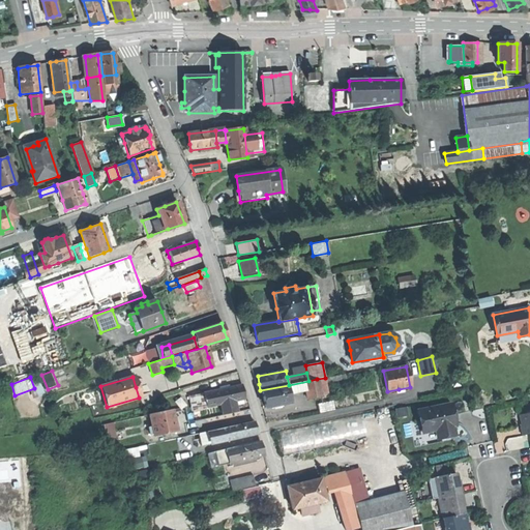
[(321,396),(317,379),(308,381),(289,385),(290,393),(302,390),(301,388),(305,387),(307,400),(321,396)]
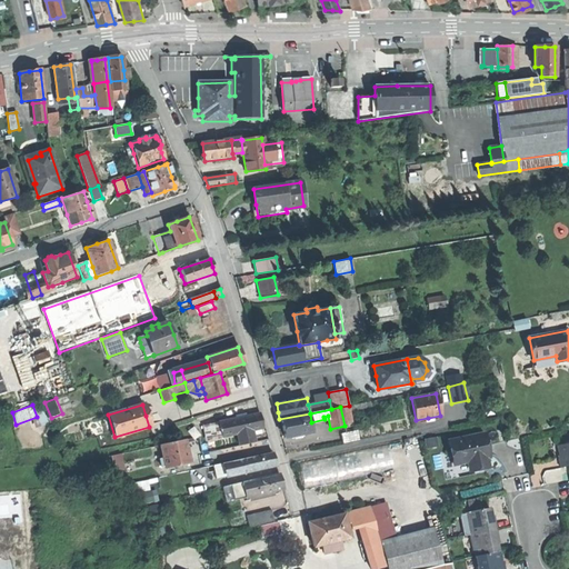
[(236,419),(227,420),(230,436),(237,433),(251,430),(262,428),(260,421),(259,413),(246,417),(236,419)]
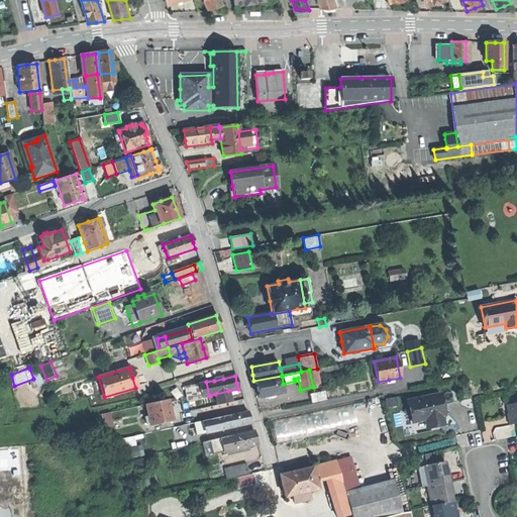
[(281,377),(255,382),(256,390),(259,398),(284,393),(281,377)]
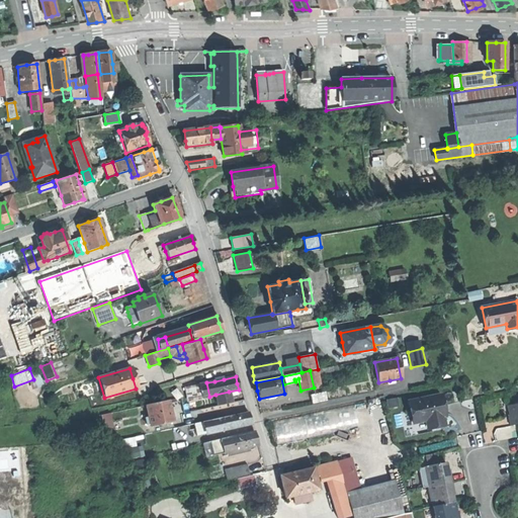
[(206,382),(198,384),(201,398),(209,397),(206,382)]
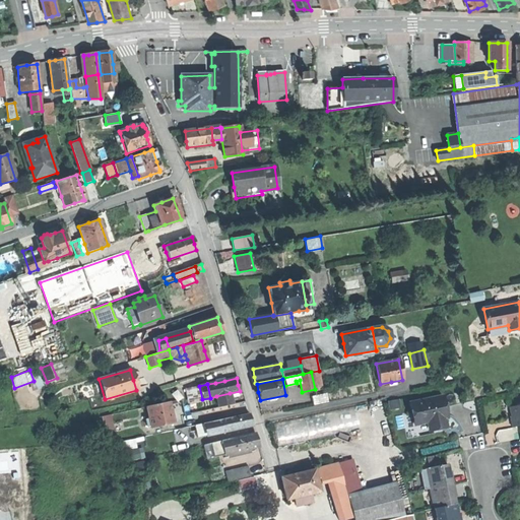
[(189,402),(202,399),(199,386),(186,389),(188,396),(189,402)]
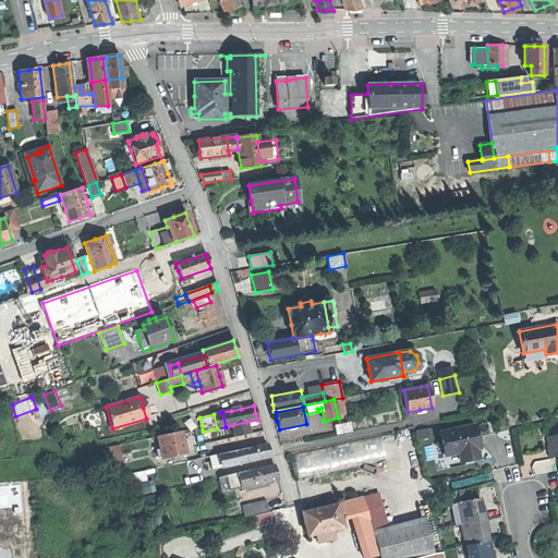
[(179,419),(180,428),(192,426),(190,416),(179,419)]
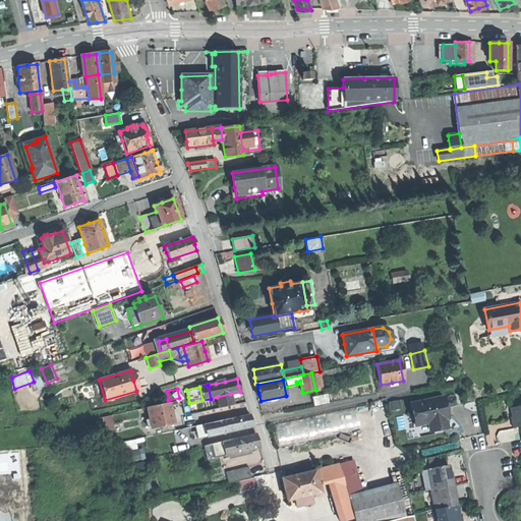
[(232,404),(230,394),(217,397),(219,407),(232,404)]
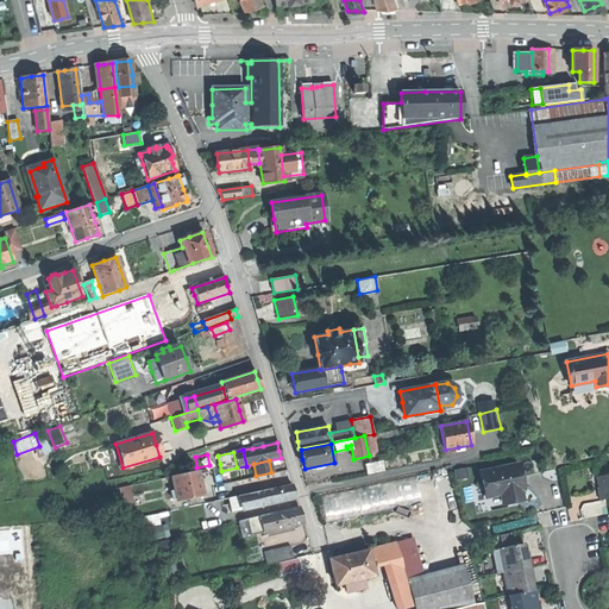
[(364,465),(366,475),(382,471),(381,462),(364,465)]
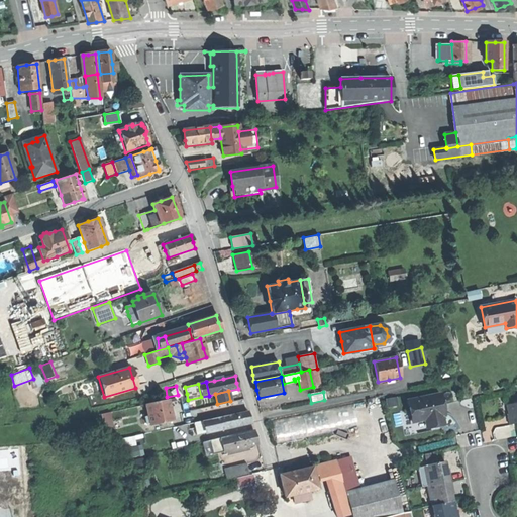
[(407,401),(412,422),(425,419),(441,416),(444,415),(439,394),(407,401)]
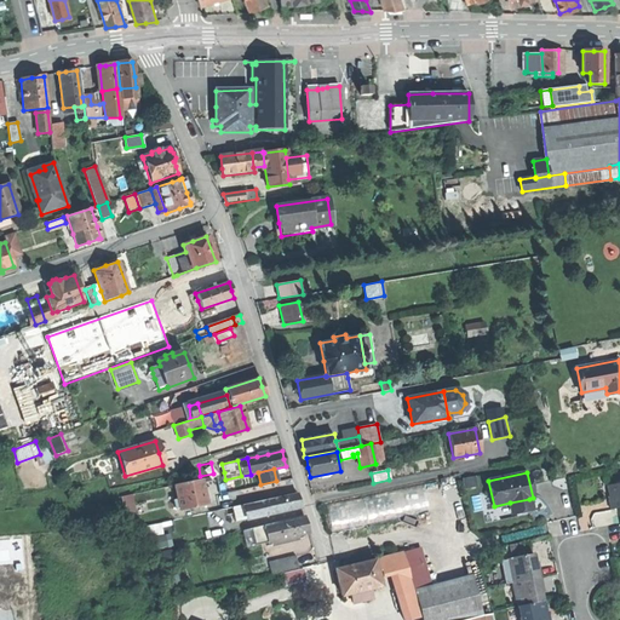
[(244,484),(241,476),(225,480),(228,488),(244,484)]
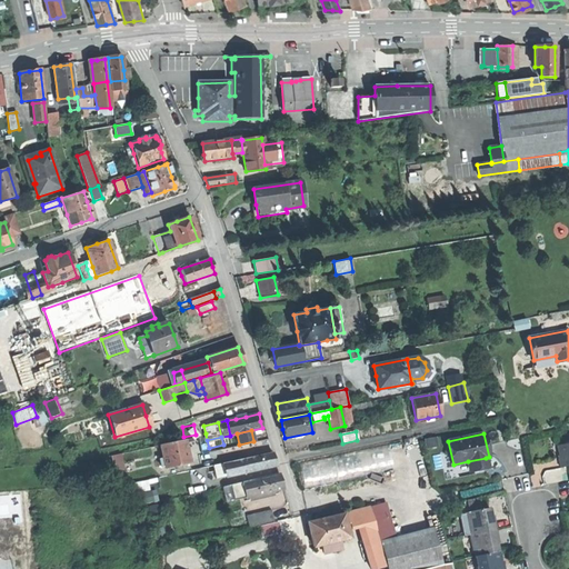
[(185,440),(160,446),(162,458),(158,459),(160,467),(163,466),(165,469),(189,463),(189,458),(188,455),(187,451),(185,440)]
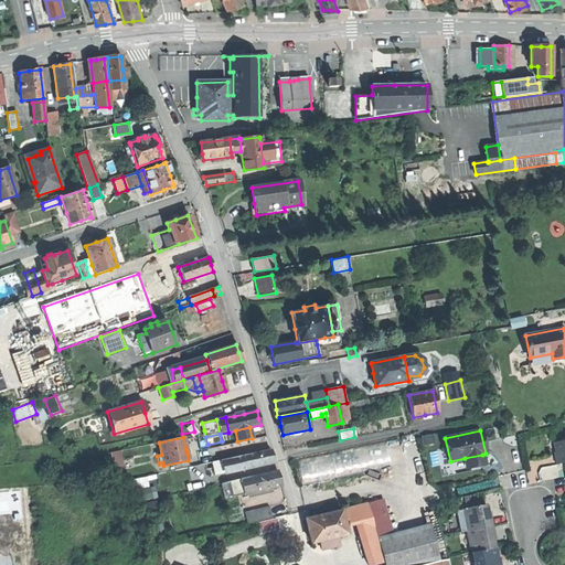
[(564,440),(555,443),(557,454),(554,454),(555,459),(556,466),(564,464),(564,440)]
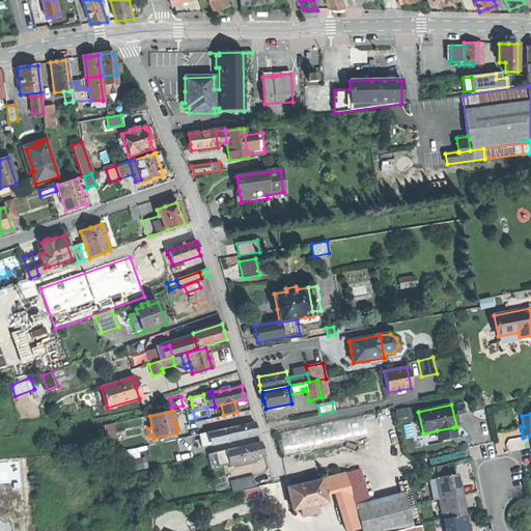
[(286,453),(370,436),(366,416),(282,434),(286,453)]
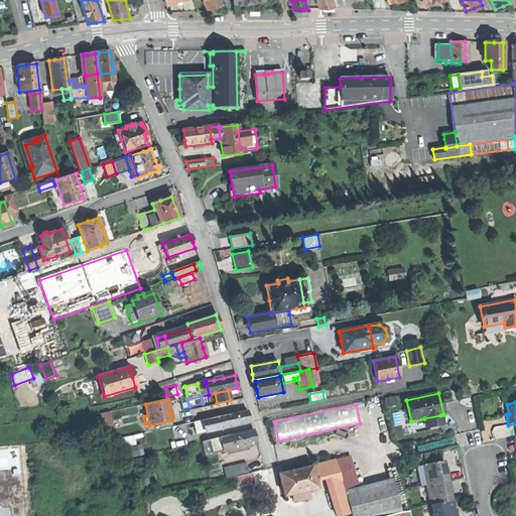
[(223,428),(250,422),(248,416),(246,410),(220,415),(223,428)]
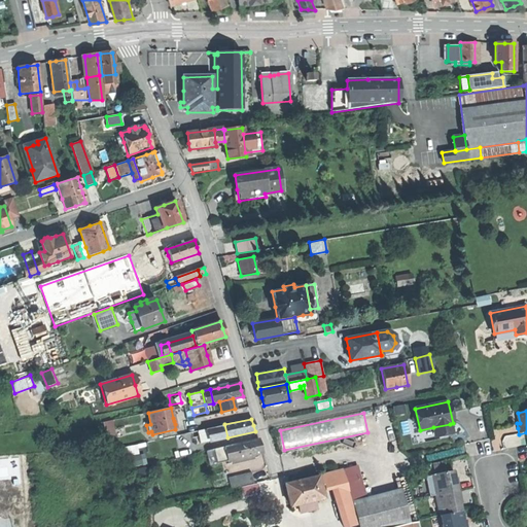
[(110,421),(103,422),(106,437),(114,436),(110,421)]
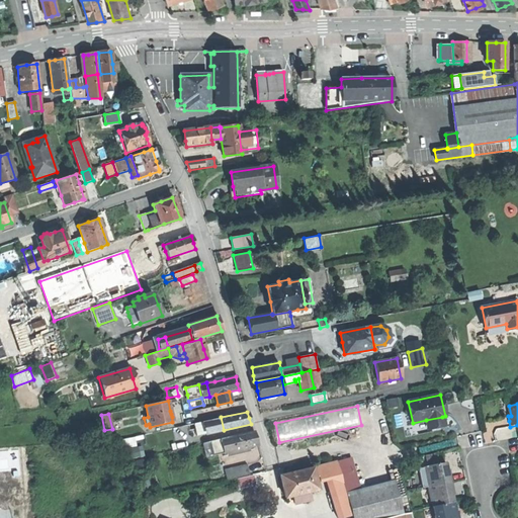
[(205,434),(224,430),(221,417),(203,421),(205,434)]
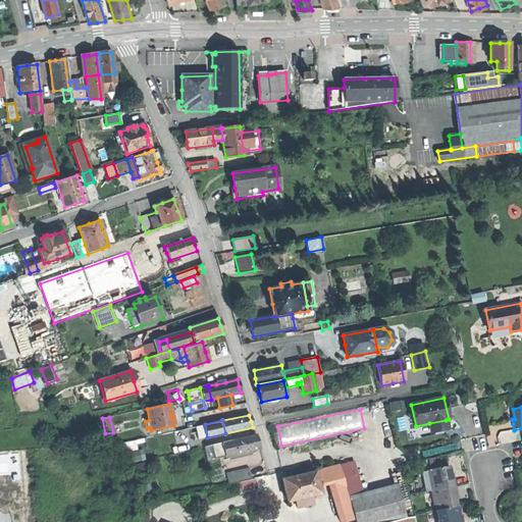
[(448,429),(446,420),(429,423),(431,432),(438,430),(448,429)]
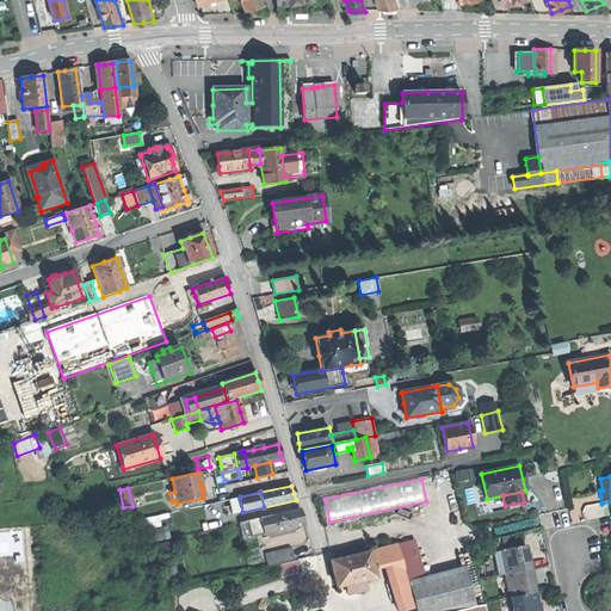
[(232,514),(242,512),(240,497),(228,500),(232,514)]
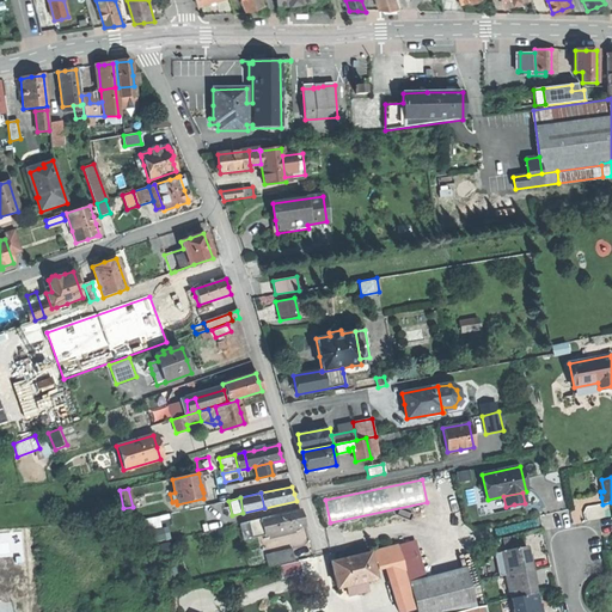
[(271,516),(275,532),(304,526),(301,518),(299,510),(271,516)]
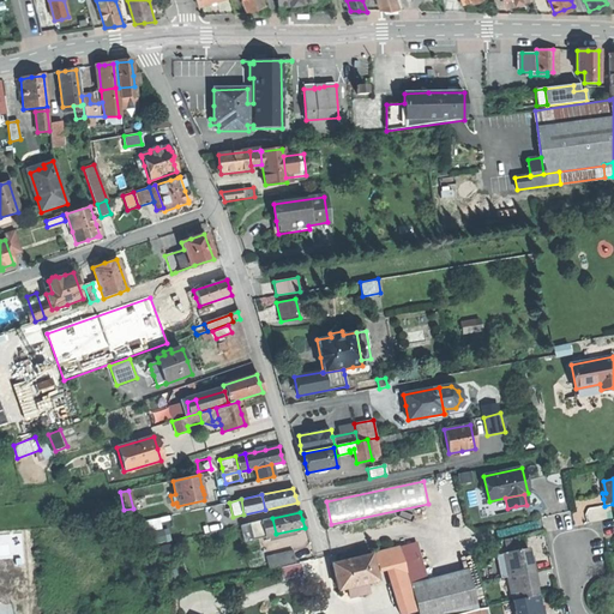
[(265,537),(276,534),(272,518),(272,517),(260,521),(265,537)]
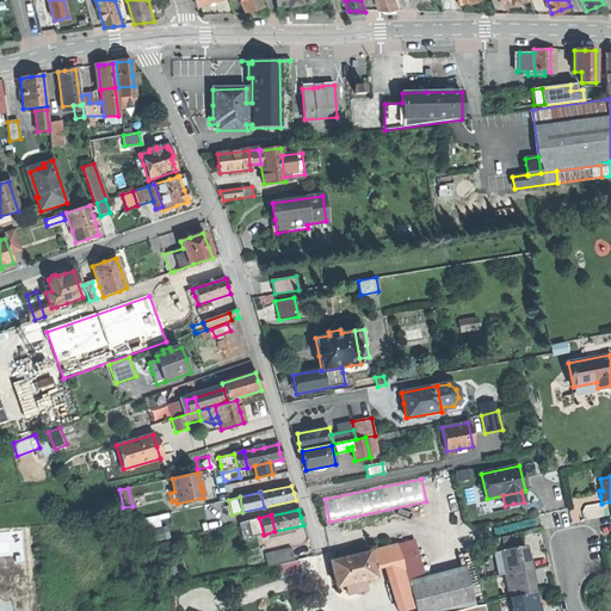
[(251,537),(264,535),(259,518),(247,522),(251,537)]
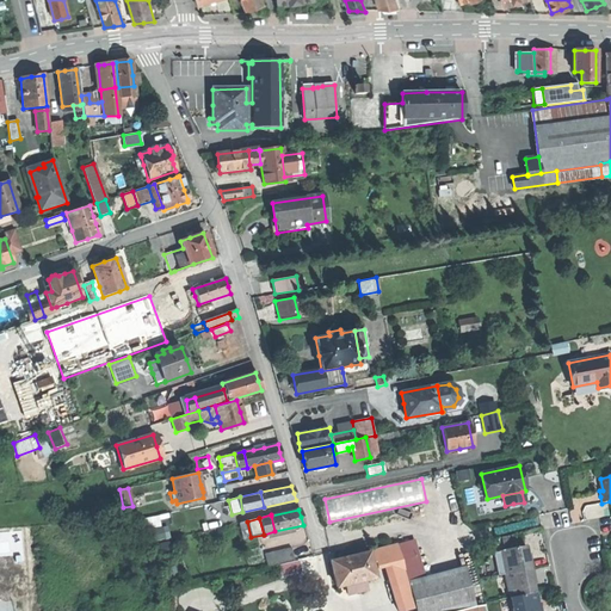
[(287,534),(290,547),(310,541),(307,529),(287,534)]
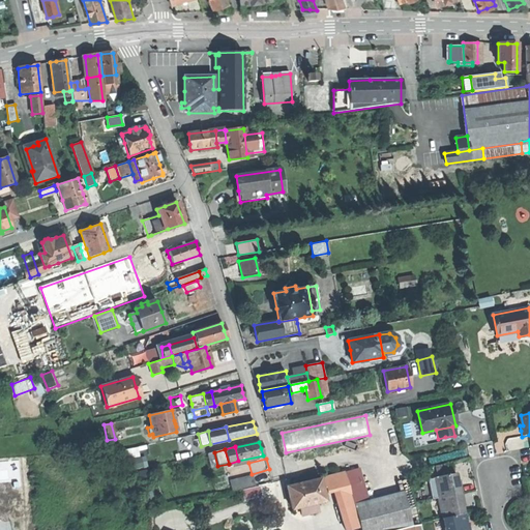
[(344,472),(320,479),(324,492),(334,490),(337,489),(348,486),(344,472)]
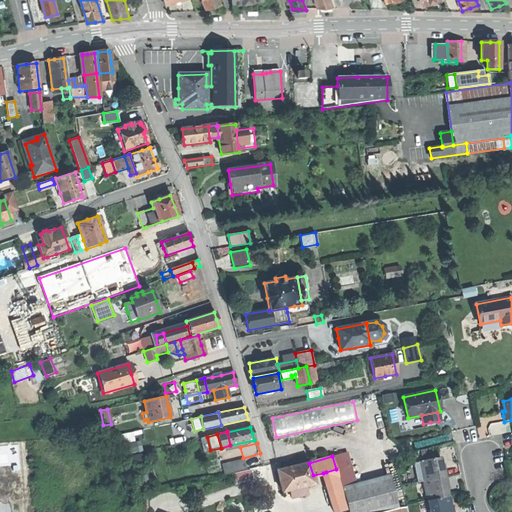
[(221,463),(224,474),(246,469),(243,458),(221,463)]
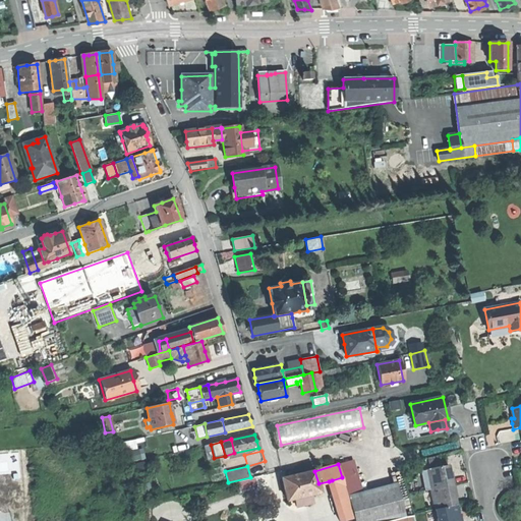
[(427,470),(431,490),(455,485),(453,474),(451,475),(450,472),(449,466),(427,470)]
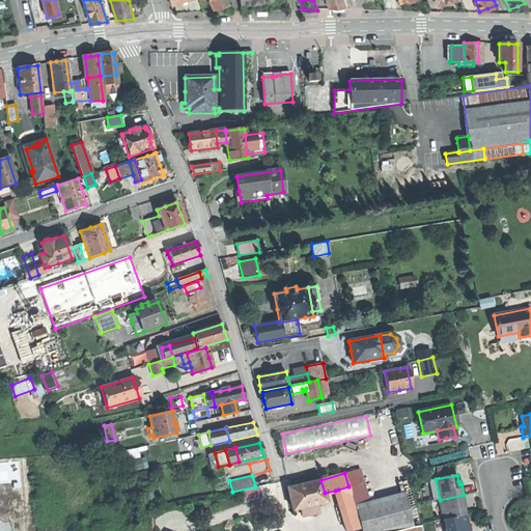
[(363,482),(348,486),(355,506),(355,507),(368,503),(363,482)]
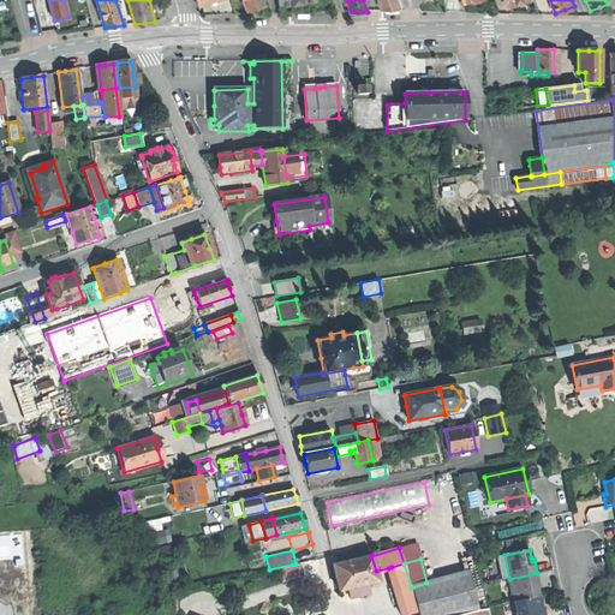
[(285,578),(306,575),(304,563),(282,566),(285,578)]
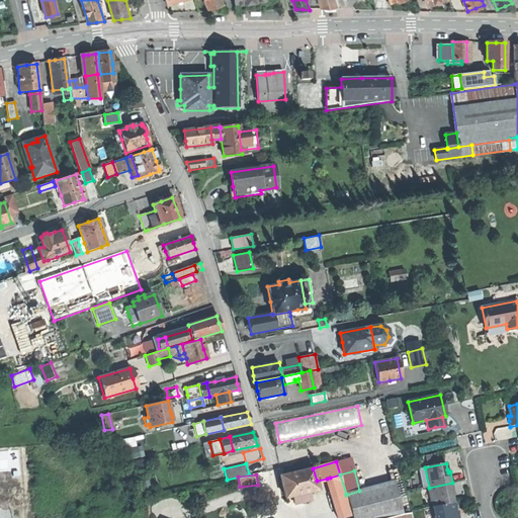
[(346,494),(340,475),(330,478),(332,483),(335,497),(346,494)]
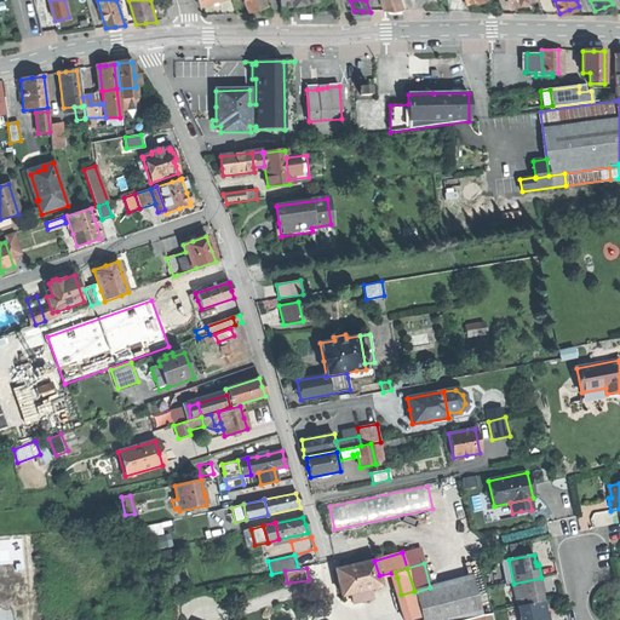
[(457,619),(481,614),(471,577),(430,587),(414,592),(422,618),(423,619),(457,619)]
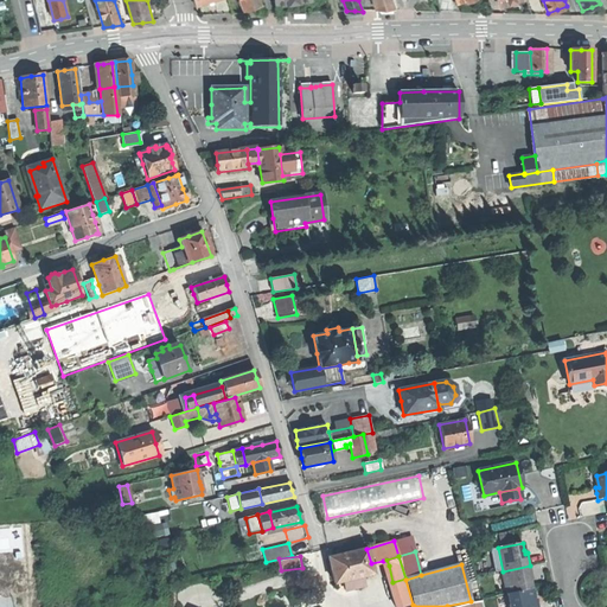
[(503,572),(508,594),(532,589),(530,577),(532,577),(531,573),(530,566),(503,572)]
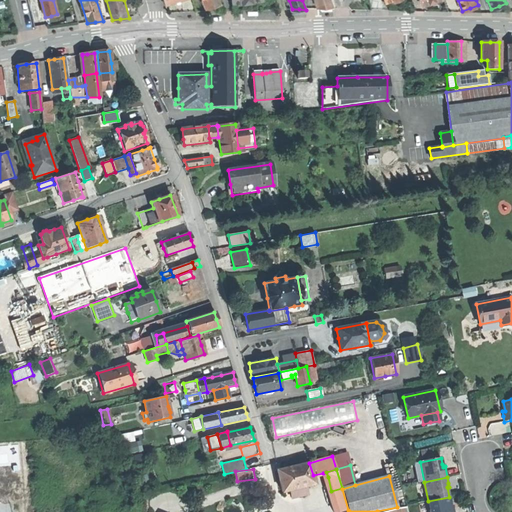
[(309,490),(307,485),(283,492),(284,497),(309,490)]
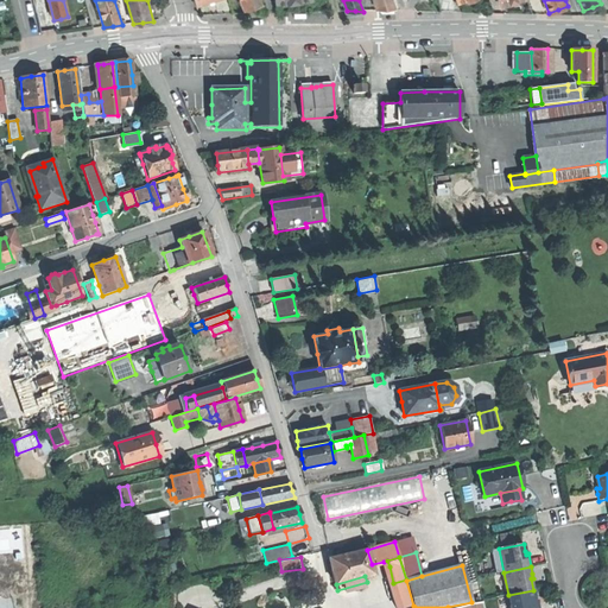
[(403,607),(413,606),(406,581),(406,580),(393,583),(390,583),(396,607),(403,607)]
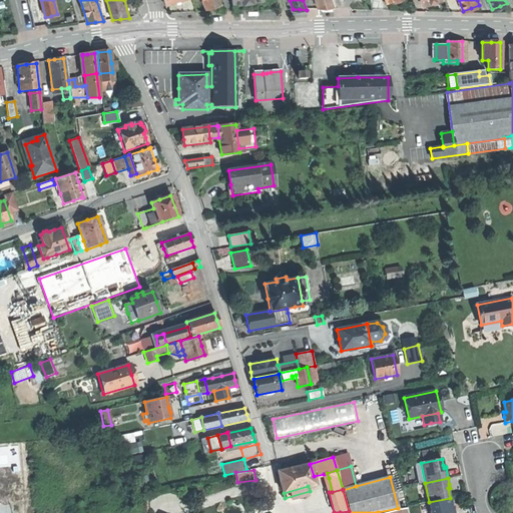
[(429,502),(430,512),(455,512),(454,507),(452,507),(451,504),(450,498),(429,502)]
